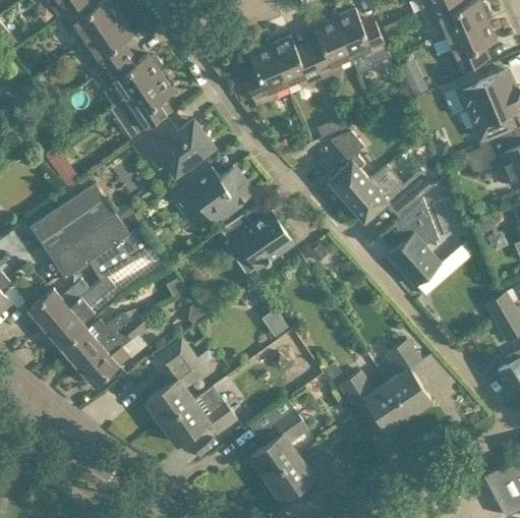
[(45,0),(57,17),(81,0),(45,0)]
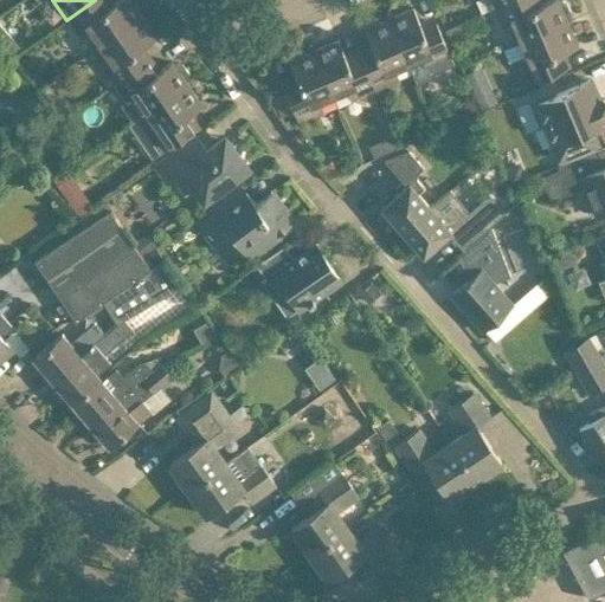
[(126,0),(121,0),(113,6),(108,0),(95,0),(66,20),(81,41),(89,37),(97,49),(140,19),(126,0)]
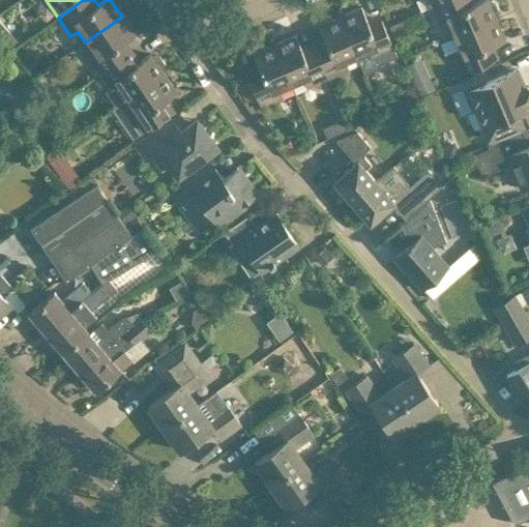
[(429,0),(433,9),(453,0),(429,0)]
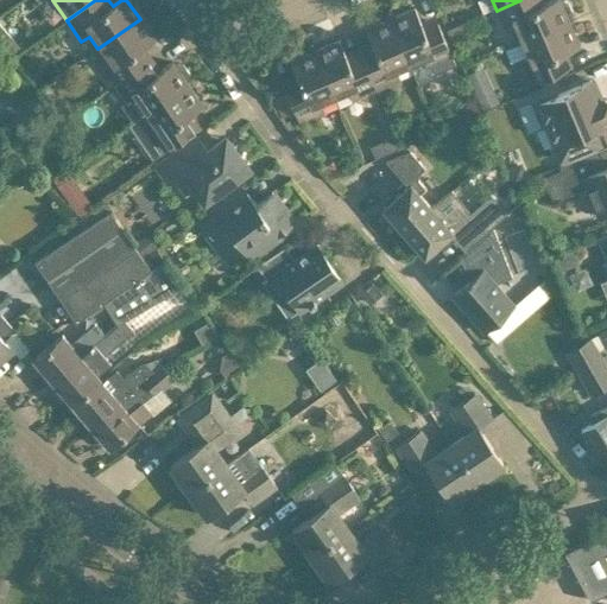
[(557,0),(543,6),(541,0),(520,0),(497,11),(507,36),(514,32),(520,45),(568,25),(567,21),(569,21),(571,16),(567,5),(561,2),(558,4),(557,0)]
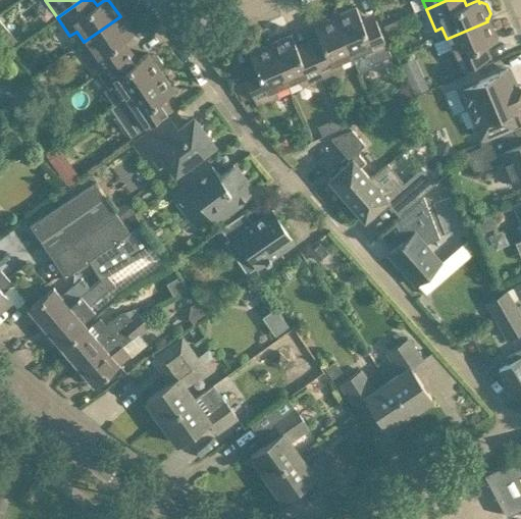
[(389,57),(374,22),(372,16),(360,21),(355,9),(333,18),(351,59),(357,74),(370,69),(373,64),(389,57)]
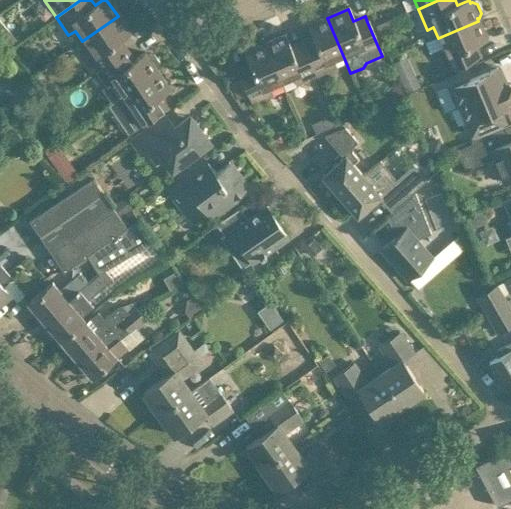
[(131,35),(118,16),(82,41),(89,51),(83,56),(95,74),(127,52),(120,42),(131,35)]
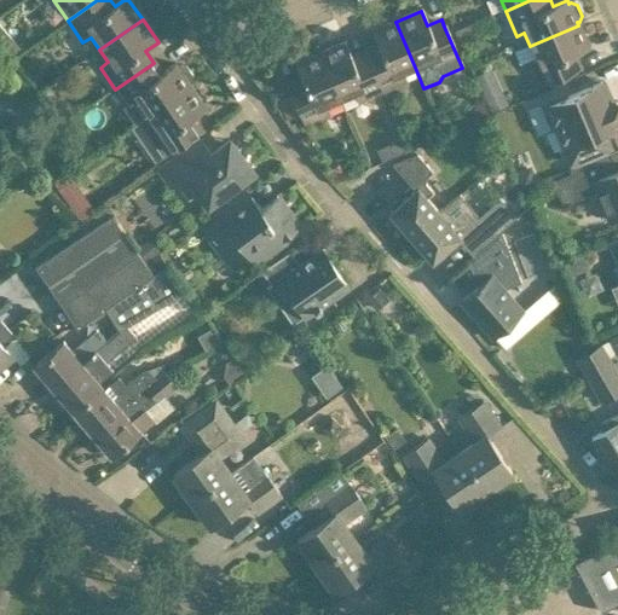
[(416,70),(396,22),(370,32),(376,46),(363,52),(367,59),(381,96),(406,85),(403,76),(416,70)]
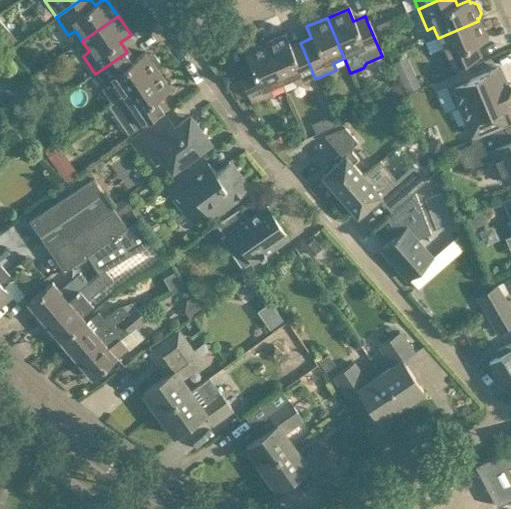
[(487,42),(478,21),(438,38),(443,51),(436,54),(445,73),(480,59),(475,47),(487,42)]
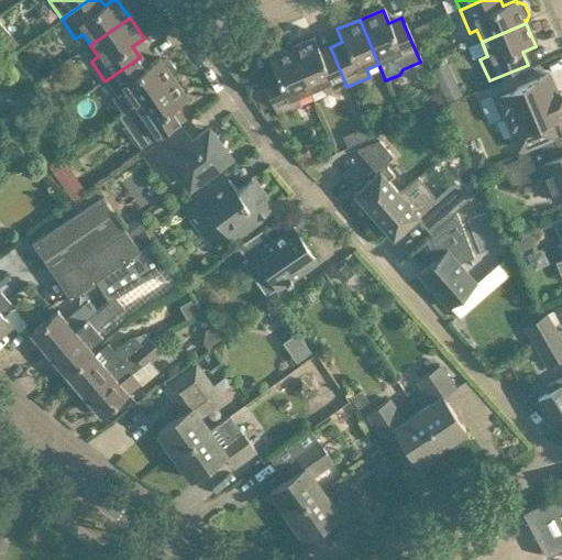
[(346,87),(333,54),(330,47),(318,52),(312,40),(289,50),(309,94),(322,88),(326,96),(346,87)]
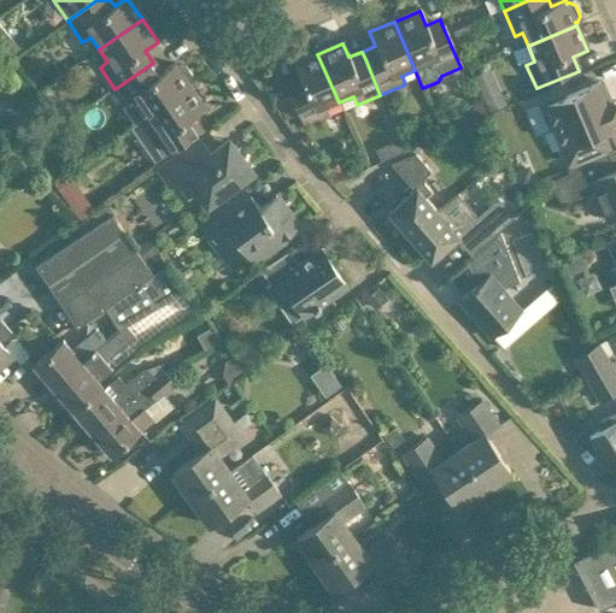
[(339,102),(317,54),(293,65),(299,78),(285,84),(289,95),(298,116),(303,128),(328,117),(324,108),(339,102)]
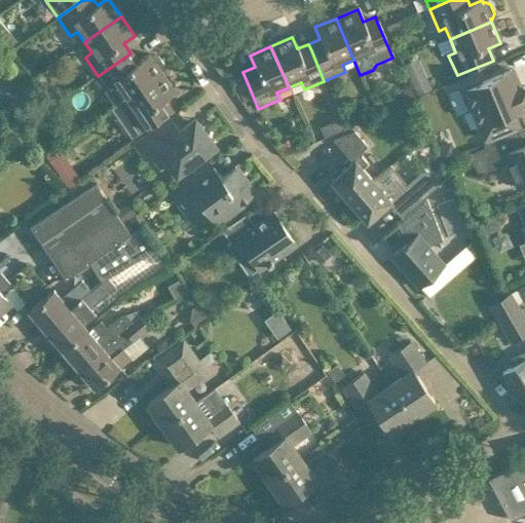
[(114,108),(161,75),(160,73),(162,72),(163,67),(157,59),(152,58),(150,59),(148,57),(138,64),(130,53),(98,76),(107,90),(103,94),(114,108)]
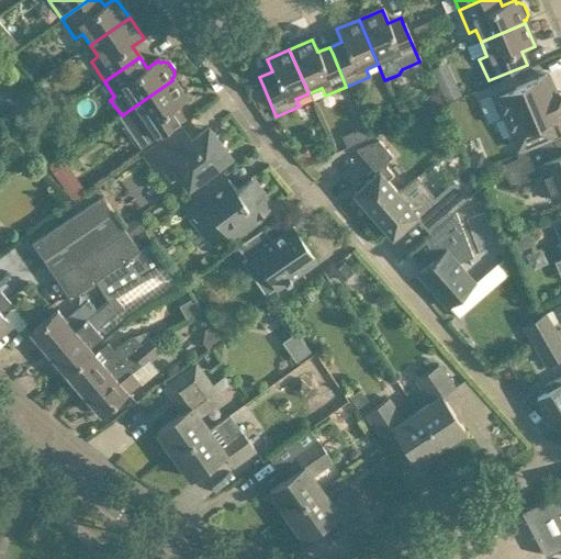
[(560,102),(558,96),(556,97),(547,76),(513,90),(512,87),(489,97),(498,120),(503,119),(516,152),(553,135),(547,122),(560,115),(560,102)]
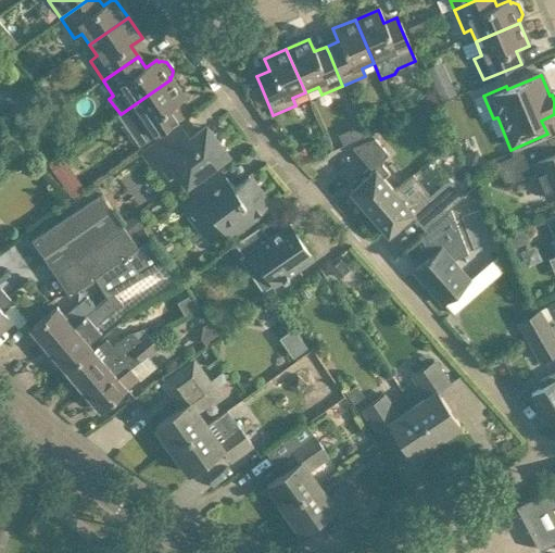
[(117,116),(139,148),(179,121),(172,109),(185,100),(171,79),(121,114),(117,116)]
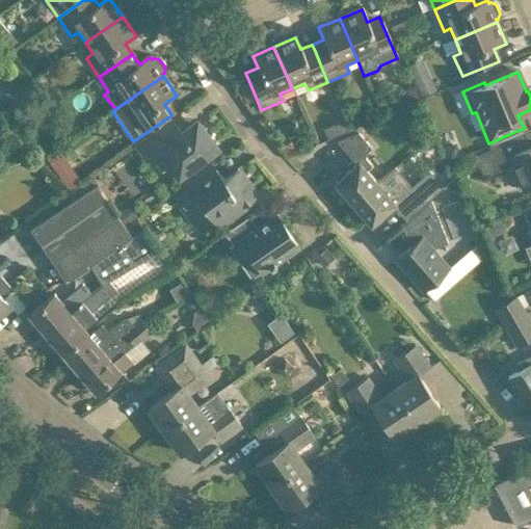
[(348,120),(324,129),(329,141),(352,131),(348,120)]
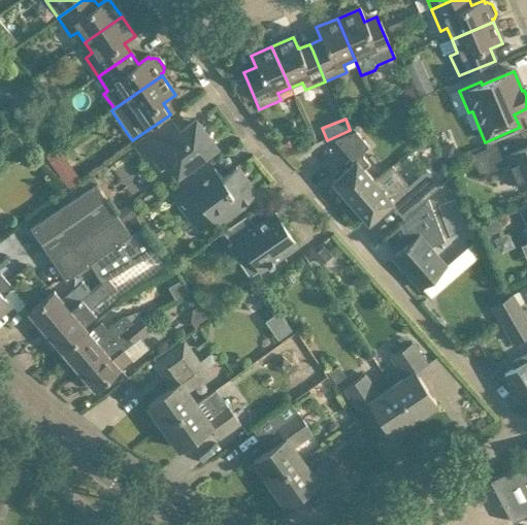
[(194,122),(178,133),(170,122),(136,146),(156,173),(167,164),(176,176),(215,149),(194,122)]
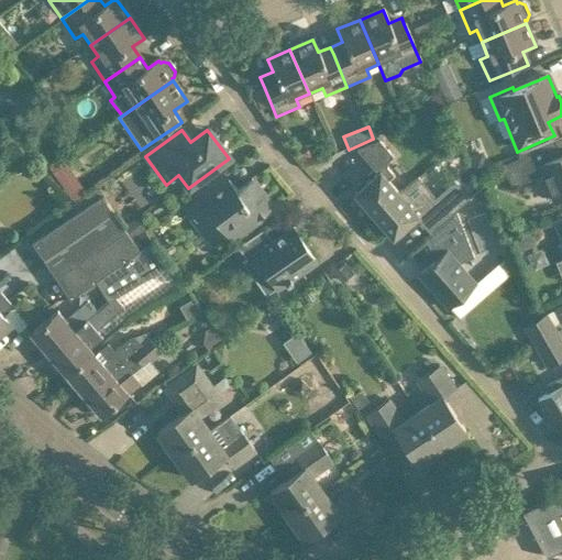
[(399,195),(398,194),(397,195),(386,183),(392,177),(385,169),(385,164),(392,158),(377,142),(355,151),(373,171),(366,177),(370,180),(354,195),(360,201),(357,204),(371,219),(399,195)]
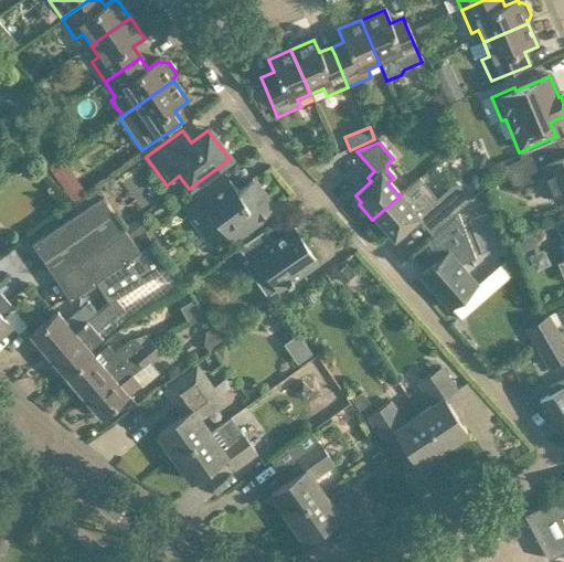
[(563,200),(563,156),(561,158),(554,142),(518,157),(520,161),(503,168),(512,190),(544,177),(556,204),(563,200)]
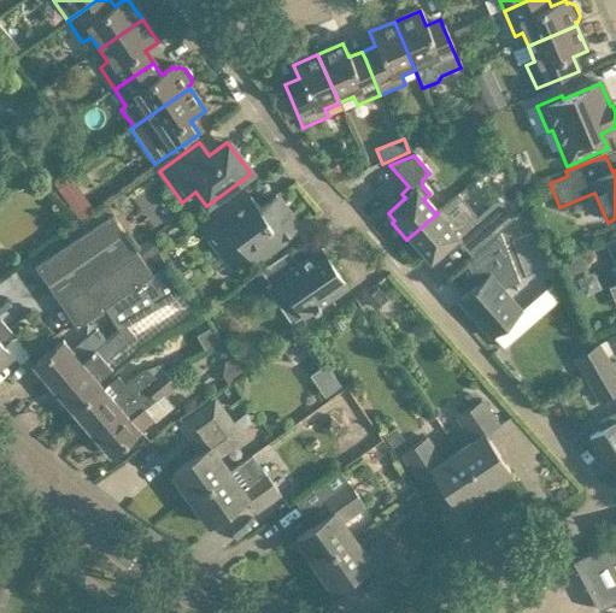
[(72,176),(57,186),(77,220),(93,212),(72,176)]
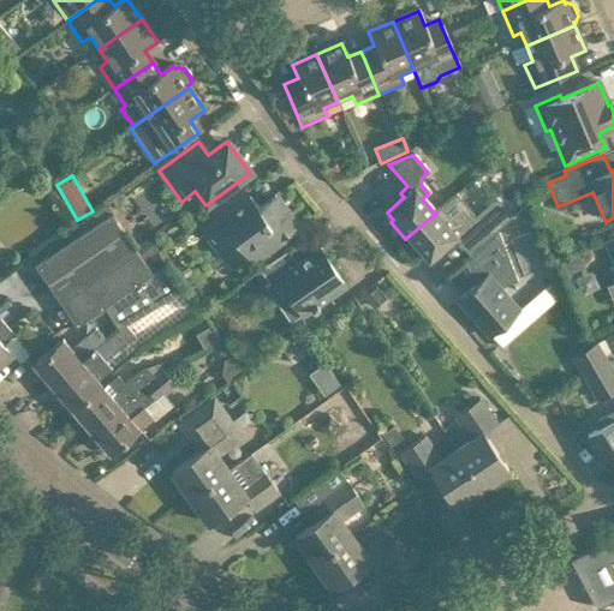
[(258,210),(255,205),(246,193),(201,228),(224,259),(239,249),(251,264),(279,244),(298,231),(274,198),(258,210)]
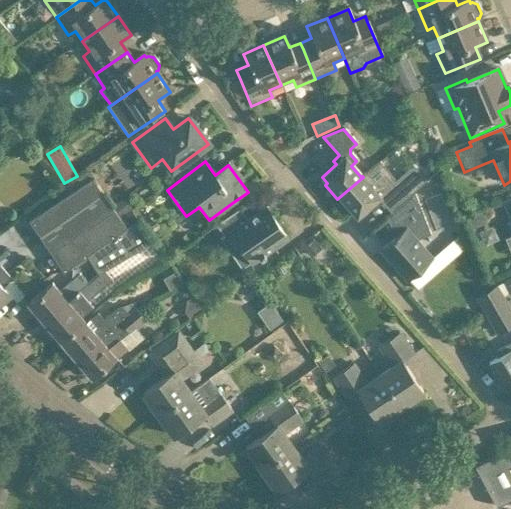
[(365,174),(337,199),(349,213),(351,211),(356,217),(377,199),(391,214),(406,201),(427,182),(412,166),(395,181),(379,163),(365,174)]
